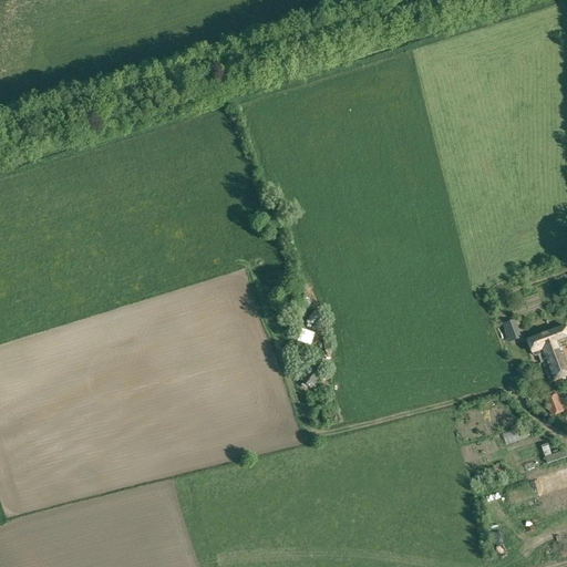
[(505,325),(509,338),(519,333),(515,320),(505,325)]
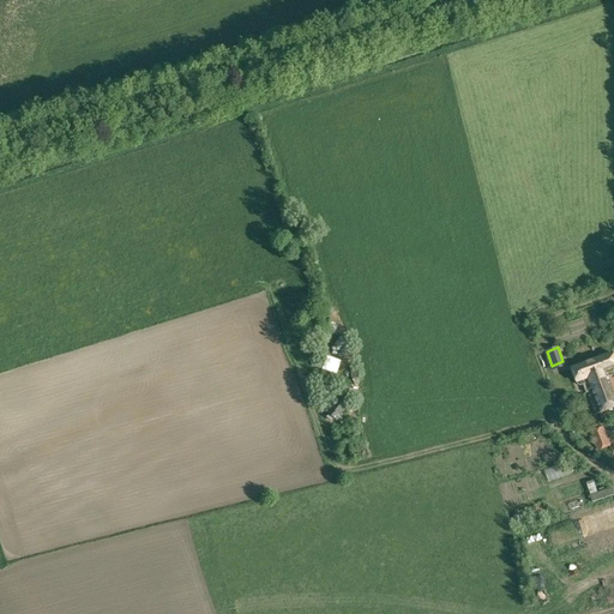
[(593,361),(611,409),(613,407),(613,369),(613,368),(613,367),(613,356),(613,353),(593,361)]
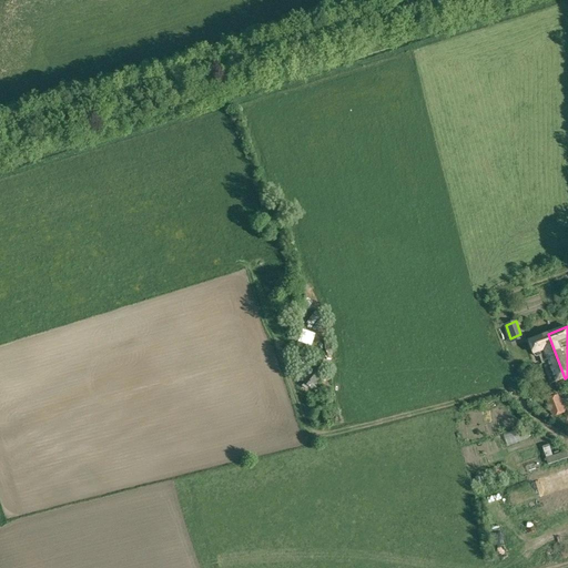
[(539,356),(550,384),(565,378),(548,334),(529,341),(536,356),(537,357),(539,356)]
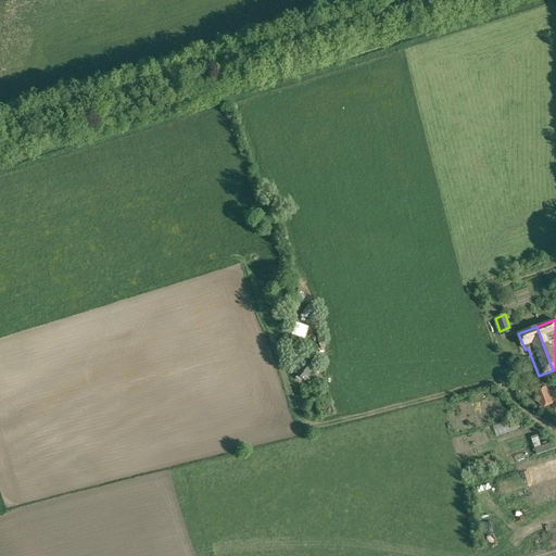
[(292,371),(305,381),(318,364),(305,354),(292,371)]
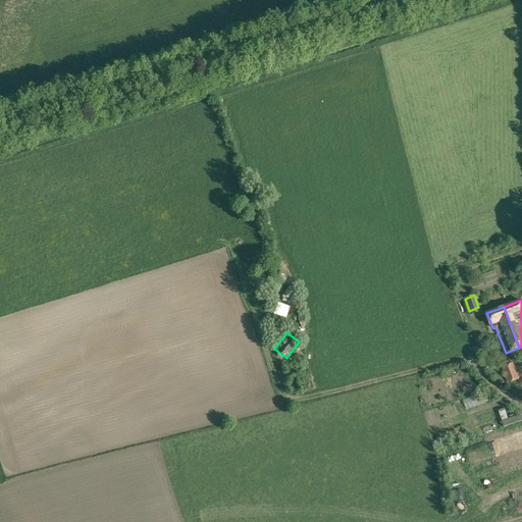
[(502,367),(509,383),(519,379),(513,363),(502,367)]
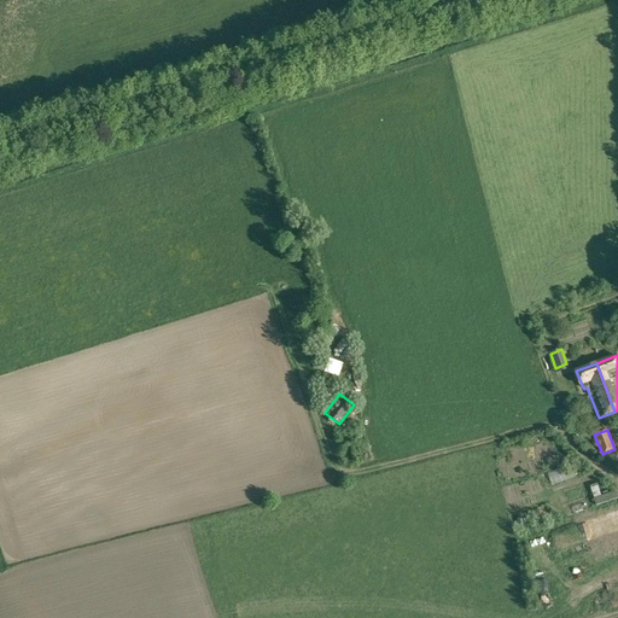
[(598,482),(590,484),(596,503),(617,496),(617,494),(617,490),(601,495),(598,482)]
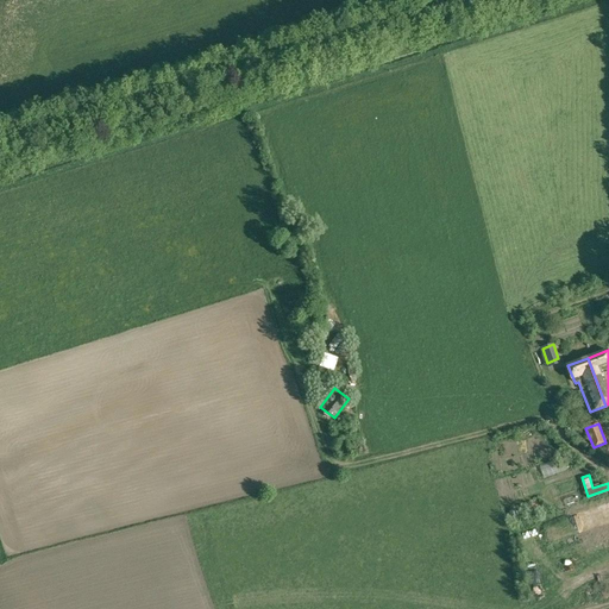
[(591,542),(600,557),(606,553),(597,539),(591,542)]
